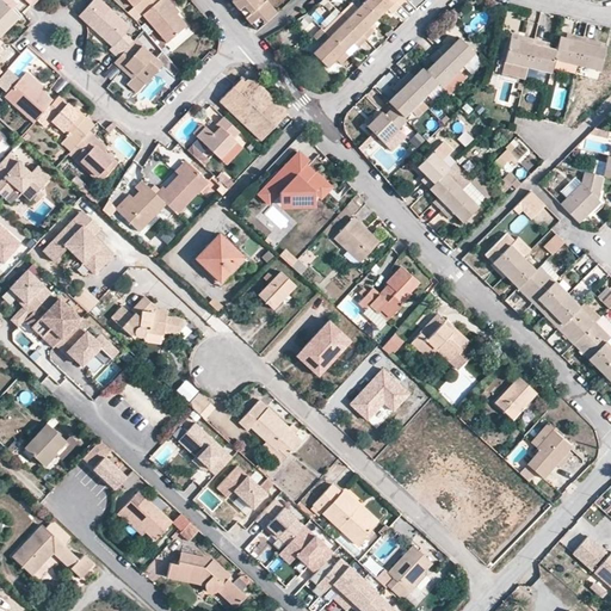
[(0,0),(0,36),(19,17),(11,8),(0,0)]
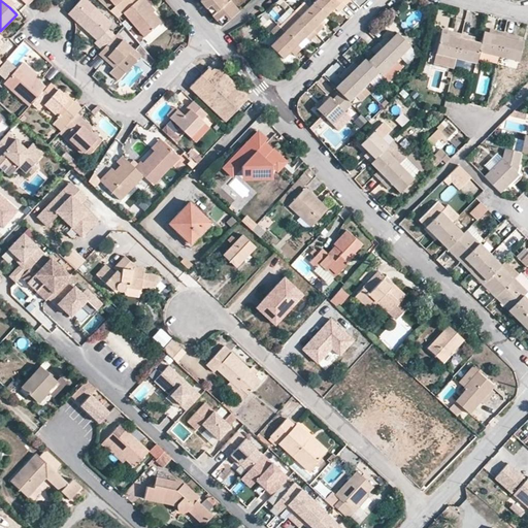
[(93,42),(102,51),(116,35),(107,28),(111,23),(86,0),(76,0),(69,9),(81,21),(78,23),(96,38),(93,42)]
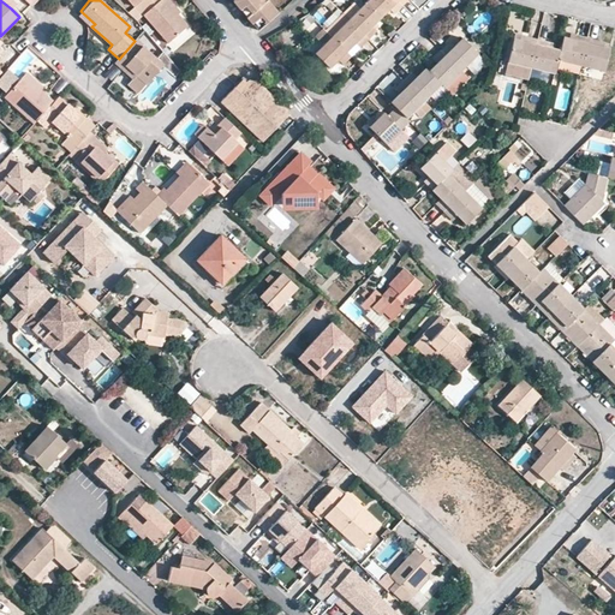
[(144,15),(160,0),(129,0),(143,16),(144,15)]
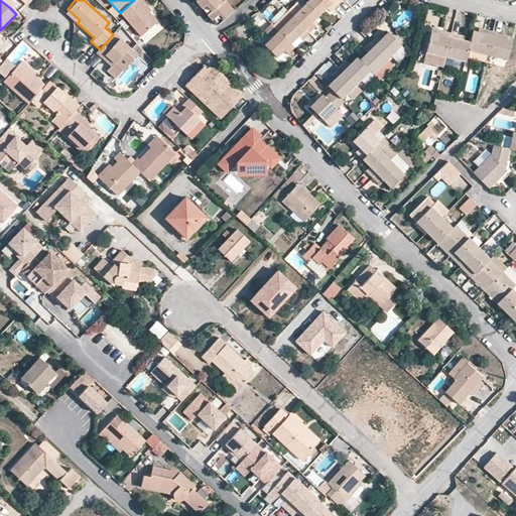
[(145,2),(143,0),(134,0),(121,12),(140,35),(157,22),(149,12),(142,4),(145,2)]
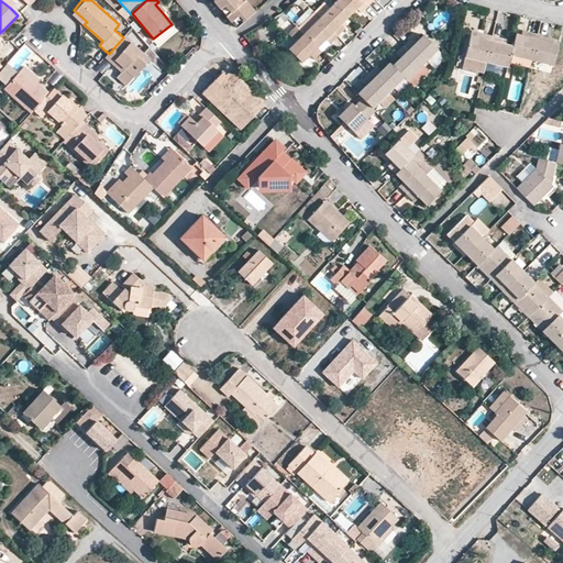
[(227,15),(238,28),(255,12),(244,0),(241,3),(238,0),(214,0),(214,1),(220,8),(225,4),(231,11),(227,15)]
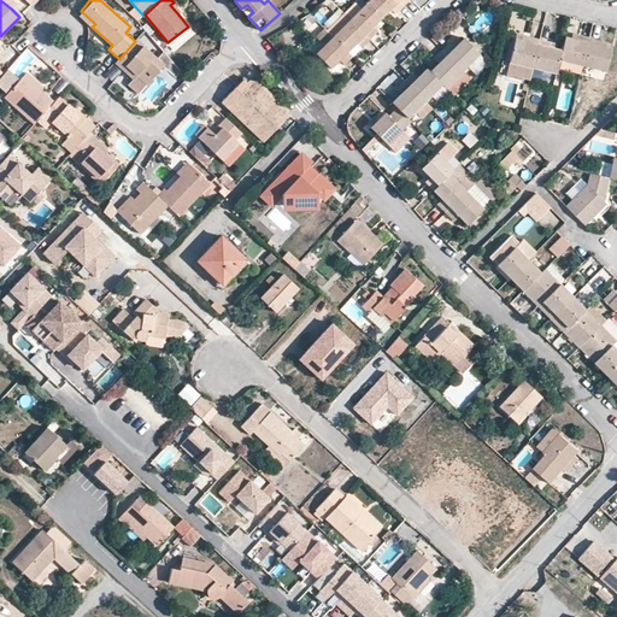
[(395,15),(404,5),(398,0),(369,0),(366,3),(382,18),(391,10),(395,15)]
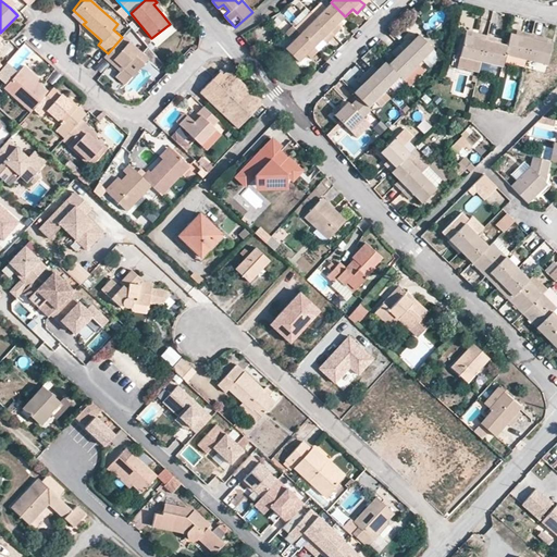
[(164,11),(157,2),(153,4),(161,13),(164,11)]
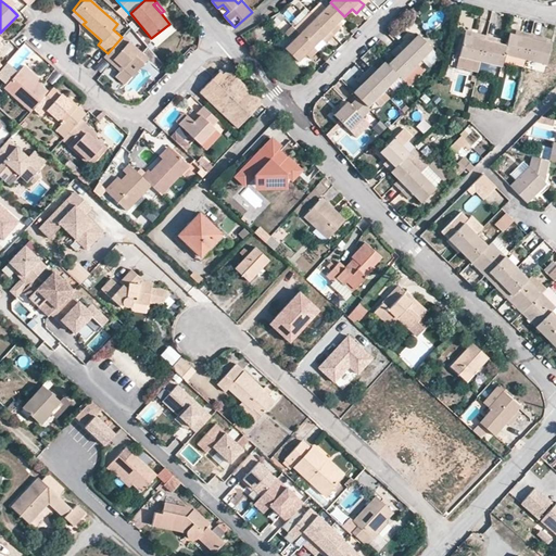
[(310,12),(316,17),(326,8),(319,2),(310,12)]
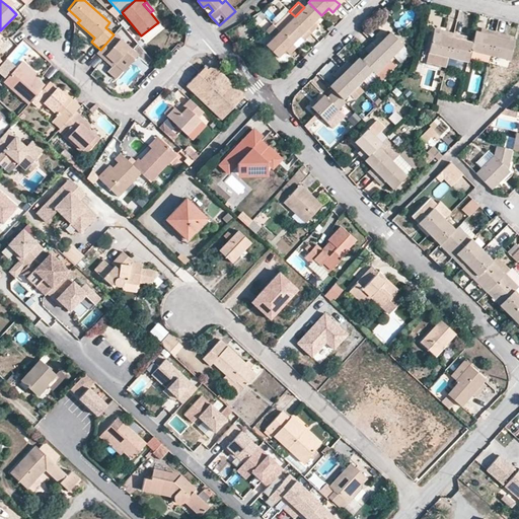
[(295,16),(312,33),(317,27),(314,23),(321,15),(308,2),(304,7),(295,16)]
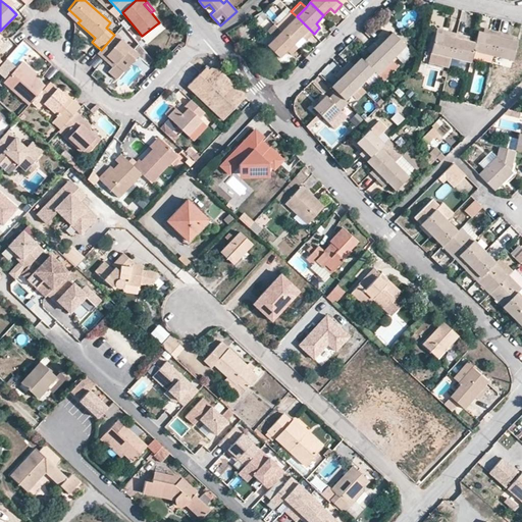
[(207,10),(210,14),(214,10),(209,4),(204,7),(207,10)]
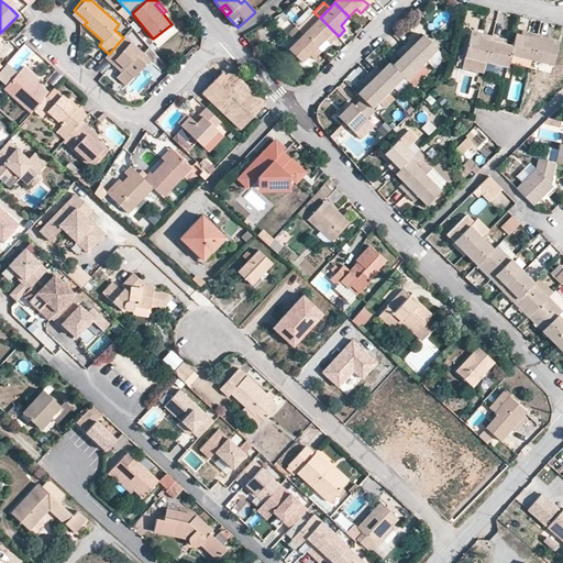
[(72,12),(79,20),(84,24),(87,22),(74,10),(72,12)]
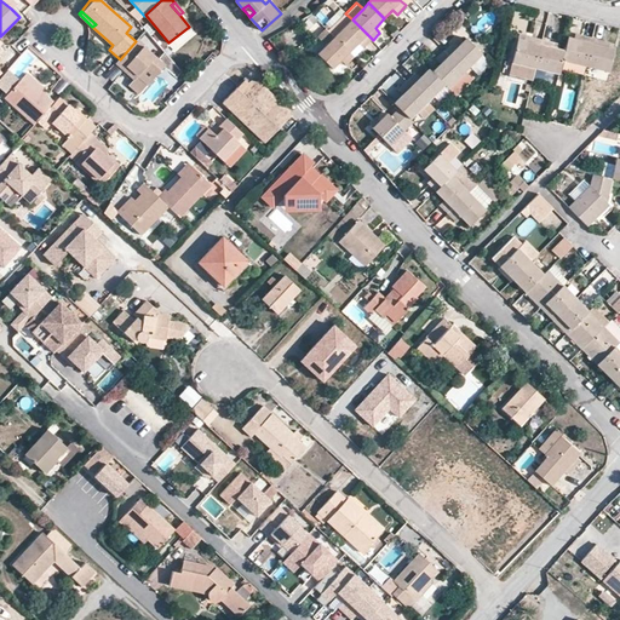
[(363,49),(373,40),(352,19),(345,13),(328,30),(334,38),(350,53),(359,45),(363,49)]
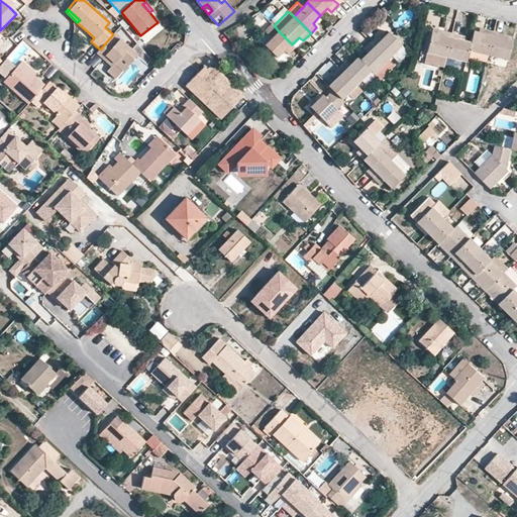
[(479,32),(474,30),(471,41),(469,50),(488,55),(494,31),(487,29),(485,34),(479,32)]
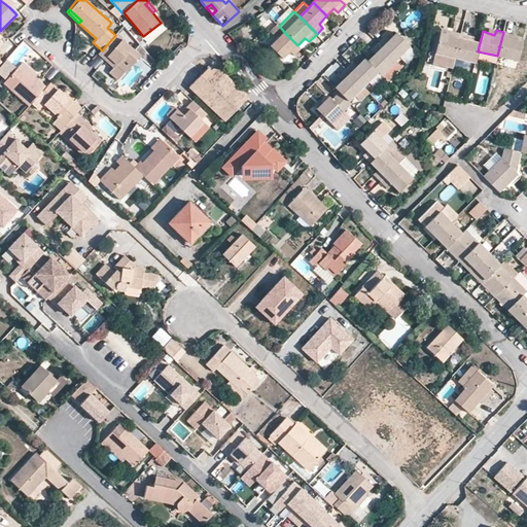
[(455,58),(461,33),(452,31),(452,35),(440,33),(434,53),(455,58)]
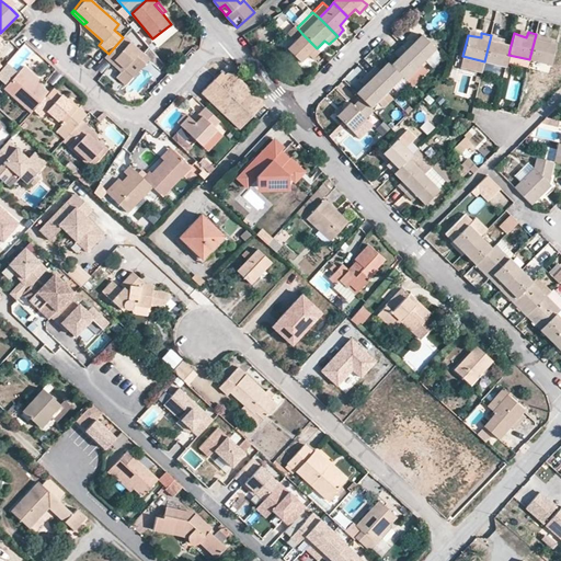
[(313,59),(321,52),(317,48),(302,34),(287,48),(301,63),(308,55),(313,59)]
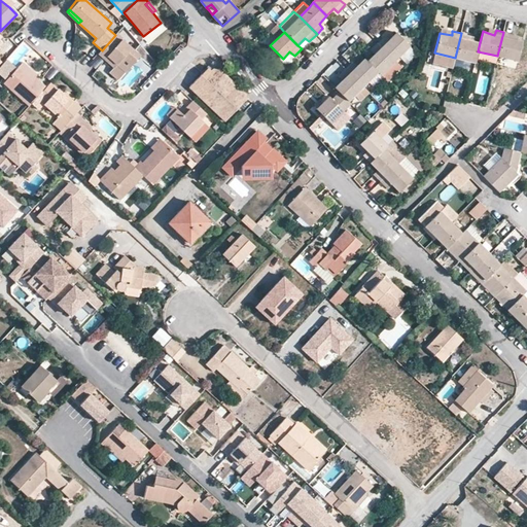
[(382,37),(377,42),(395,61),(410,46),(396,32),(388,39),(387,41),(382,37)]
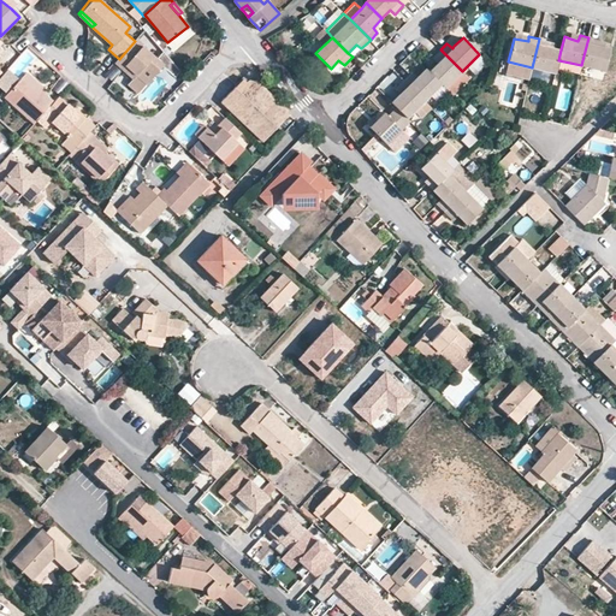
[(597,40),(588,37),(581,65),(605,71),(610,48),(604,47),(596,45),(597,40)]
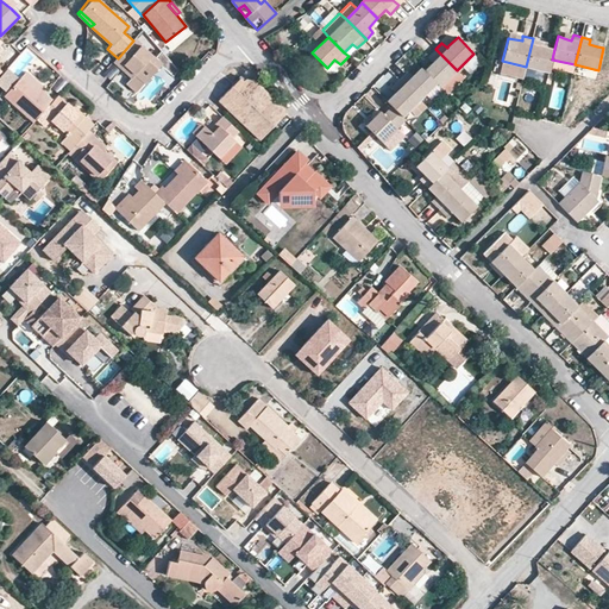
[(118,58),(114,62),(121,69),(125,66),(135,75),(144,83),(162,63),(135,38),(133,41),(118,58)]
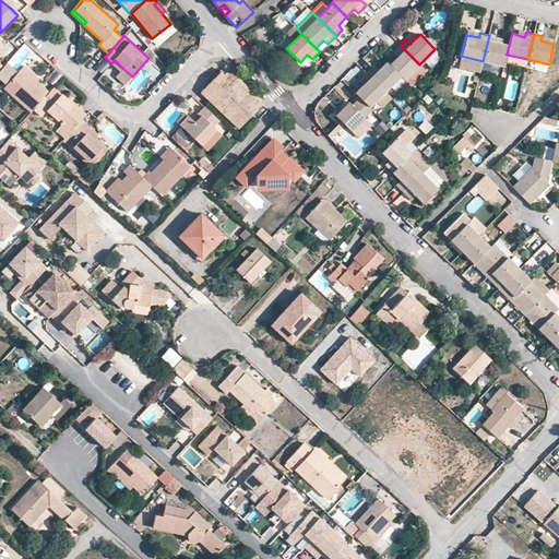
[(497,37),(489,35),(483,61),(503,67),(507,55),(509,45),(503,44),(496,42),(497,37)]
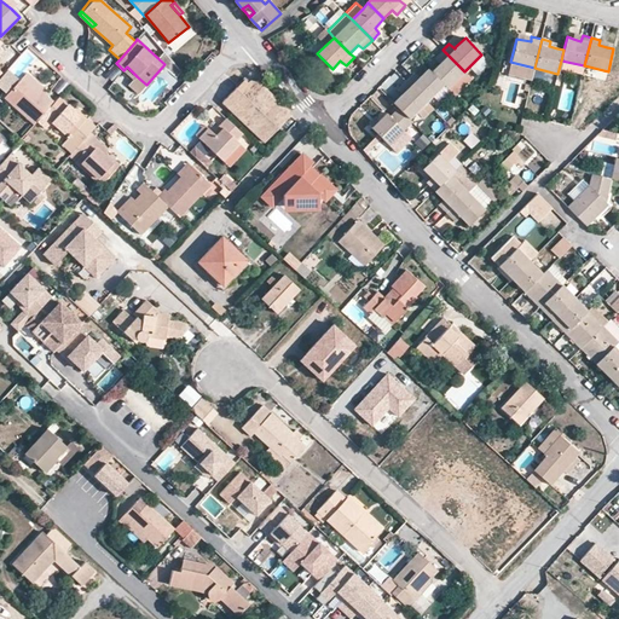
[(431,71),(444,86),(446,88),(464,71),(443,50),(437,56),(441,62),(439,64),(431,71)]
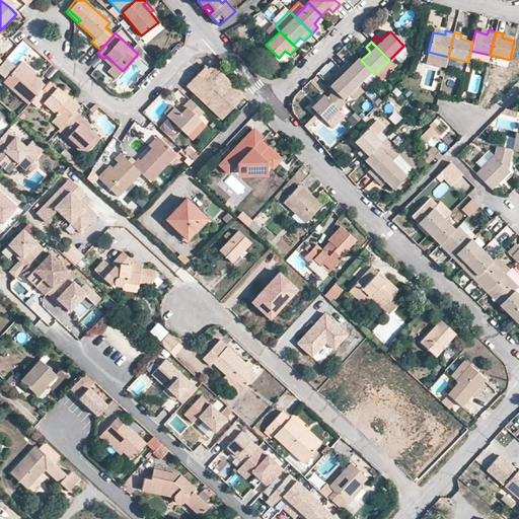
[(446,67),(448,57),(428,52),(425,62),(446,67)]
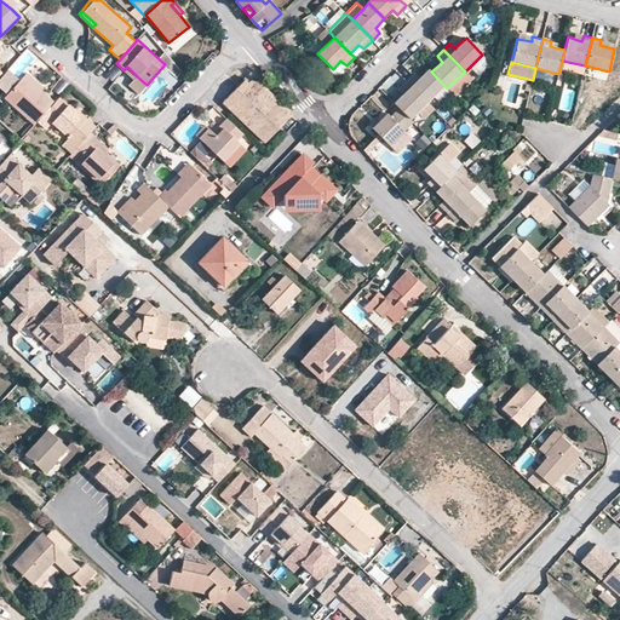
[(609,72),(585,65),(583,75),(607,81),(609,72)]
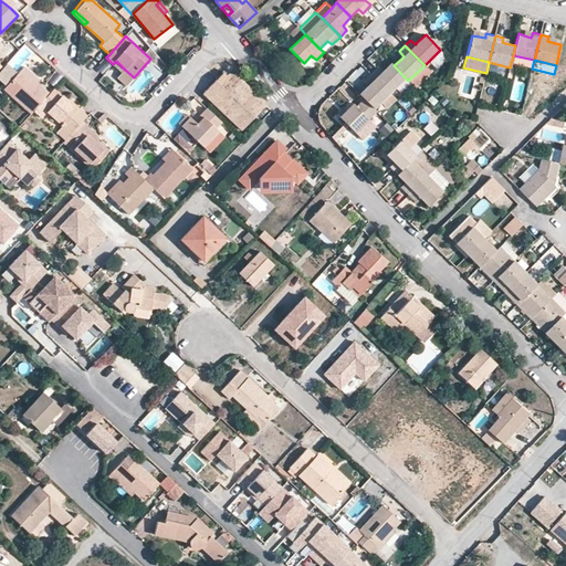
[(116,61),(113,64),(122,73),(125,70),(116,61)]
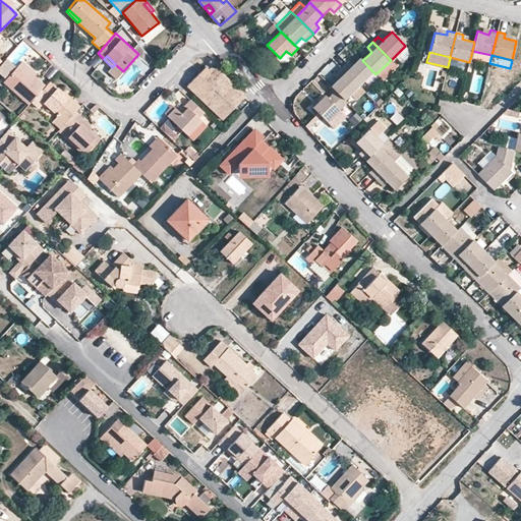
[(7,58),(0,66),(0,69),(8,77),(17,67),(7,58)]
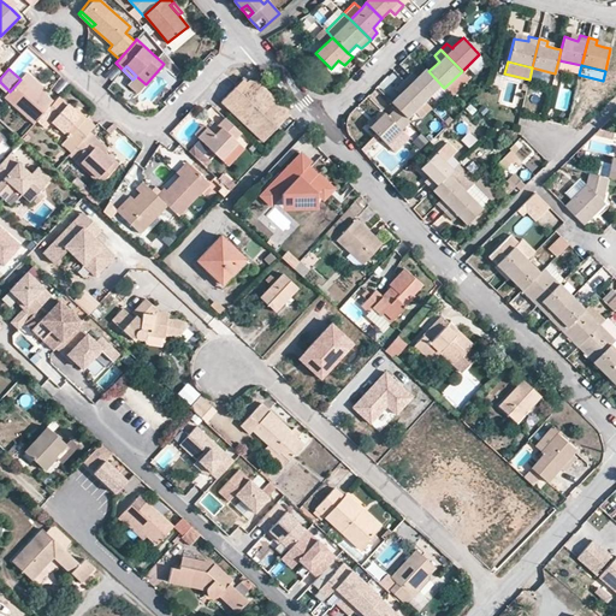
[(409,75),(404,80),(425,101),(442,86),(428,71),(426,69),(418,77),(414,80),(409,75)]
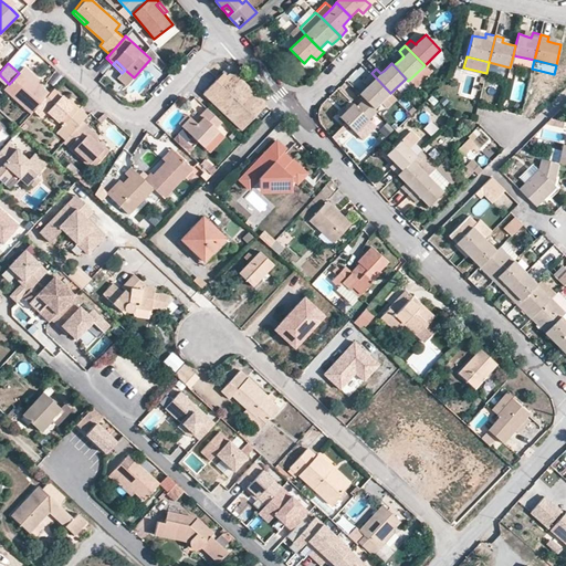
[(24,65),(20,71),(37,84),(38,82),(40,80),(24,65)]
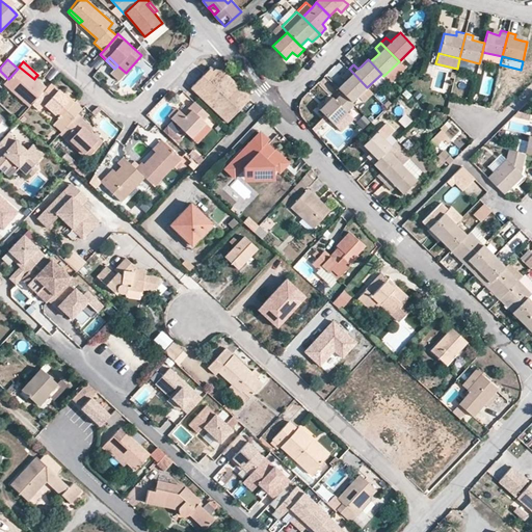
[(404,67),(399,61),(383,76),(390,82),(404,67)]
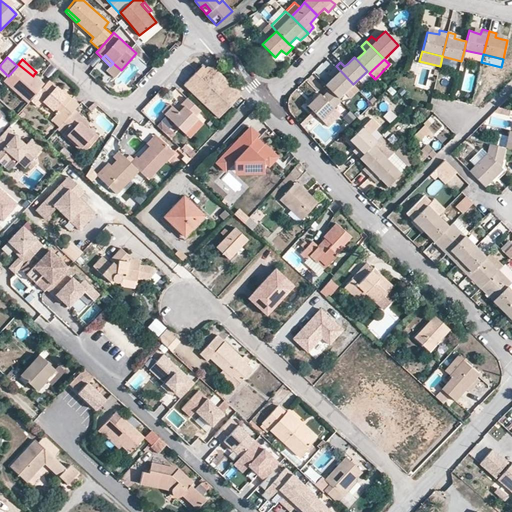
[(4,80),(29,102),(36,94),(45,85),(34,74),(33,76),(18,64),(17,66),(8,76),(4,80)]
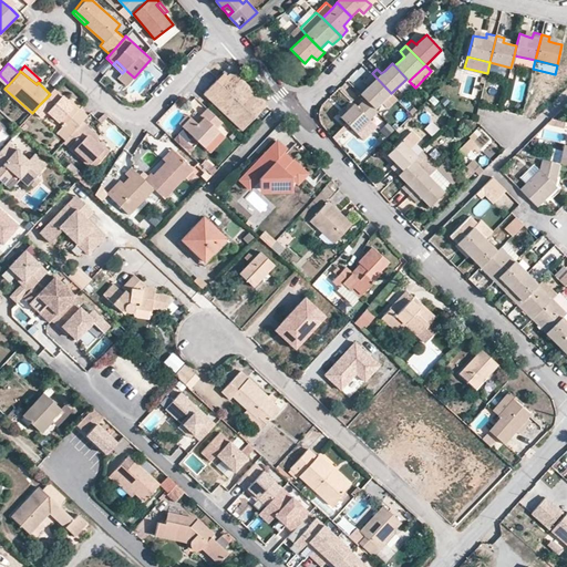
[(220,84),(229,74),(226,71),(216,81),(220,84)]
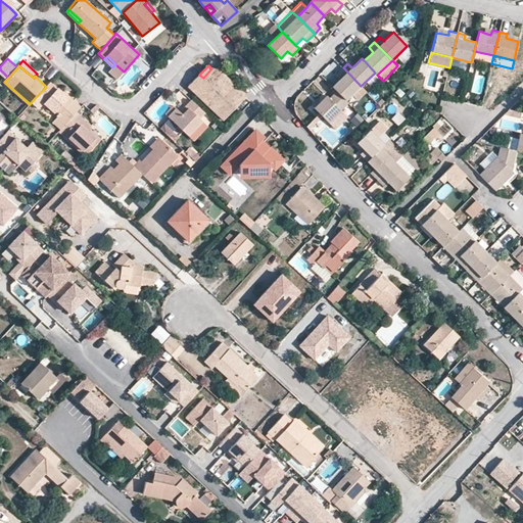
[(339,80),(332,87),(336,90),(345,100),(351,94),(358,100),(367,91),(361,86),(343,67),(337,74),(341,78),(339,80)]
